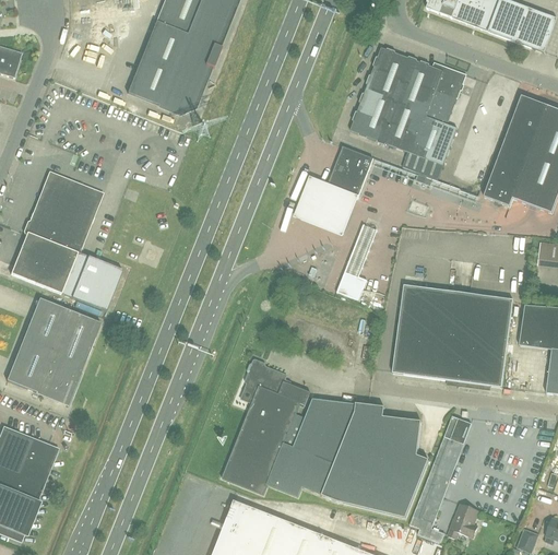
[(162,0),(127,90),(156,102),(158,103),(178,110),(192,105),(209,63),(213,66),(211,61),(216,47),(221,45),(217,44),(234,0),(162,0)]
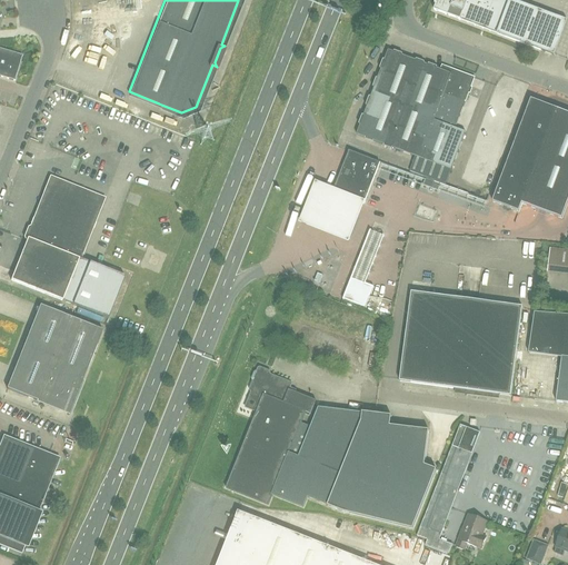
[(435,0),(432,7),(552,51),(566,17),(521,0),(435,0)]
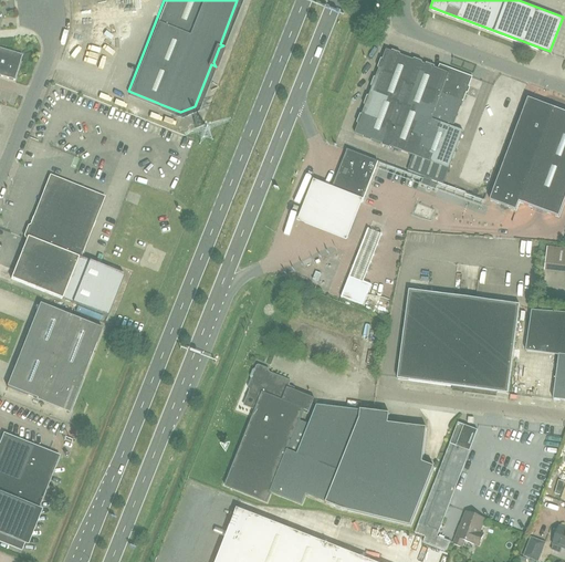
[(0,71),(13,76),(21,51),(0,43),(0,71)]
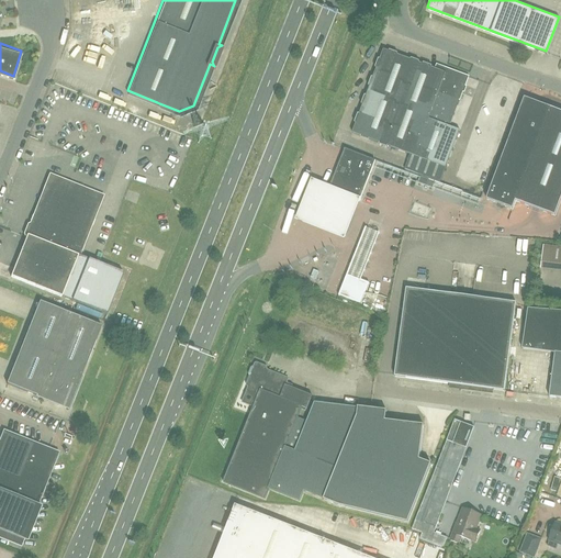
[(442,68),(388,47),(382,46),(351,127),(412,151),(444,69),(442,68)]
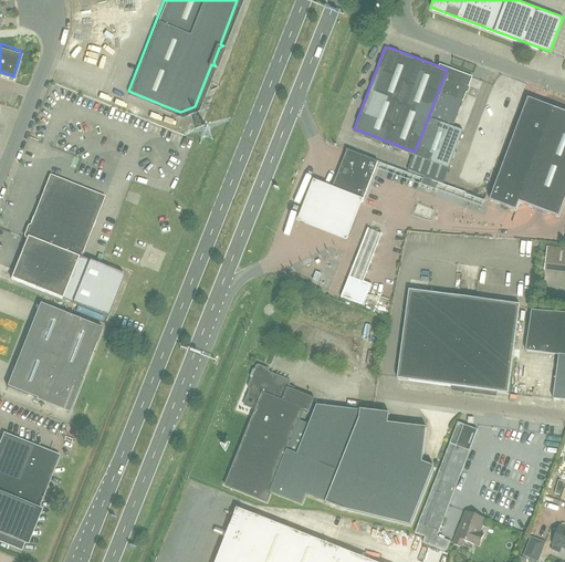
[(447,65),(446,69),(447,70),(415,152),(448,165),(462,126),(451,123),(470,74),(447,65)]
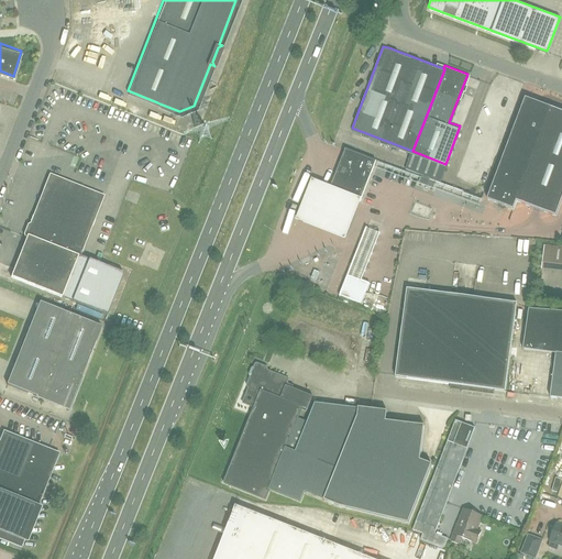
[(486,196),(513,206),(516,197),(551,103),(525,94),(486,196)]
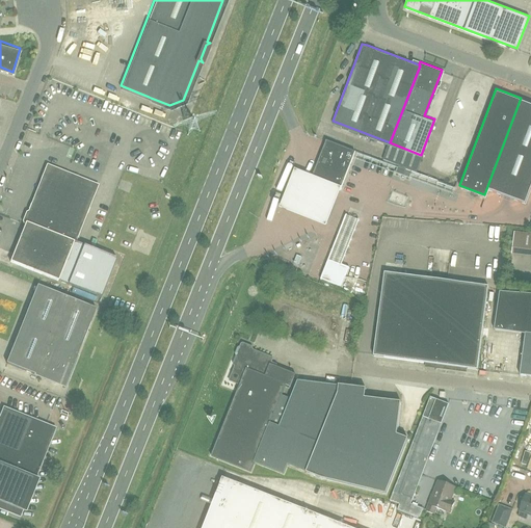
[(530,102),(521,98),(487,186),(525,201),(530,182),(530,102)]
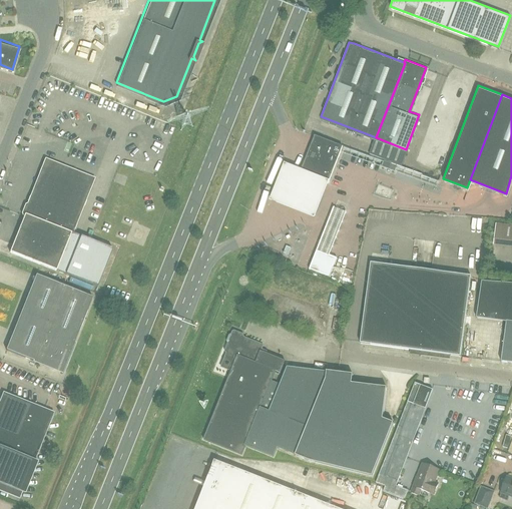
[(342,143),(314,132),(300,166),(299,167),(328,179),(329,178),(328,177),(342,143)]
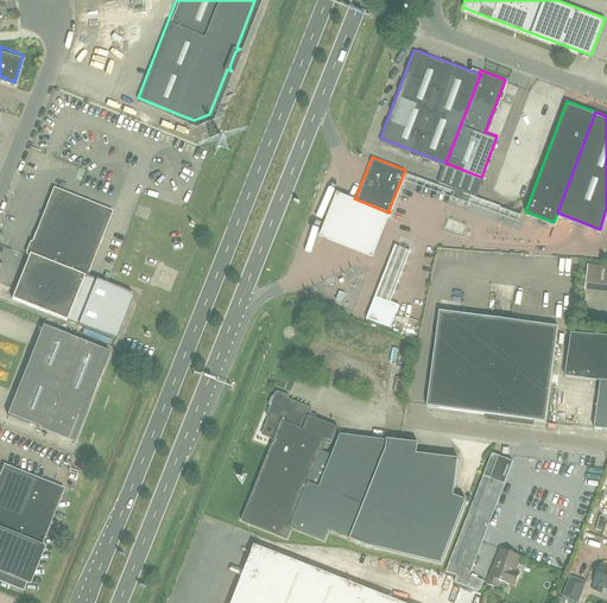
[(29,249),(11,294),(114,336),(132,291),(83,272),(88,261),(108,208),(54,186),(32,240),(30,241),(27,246),(29,249)]
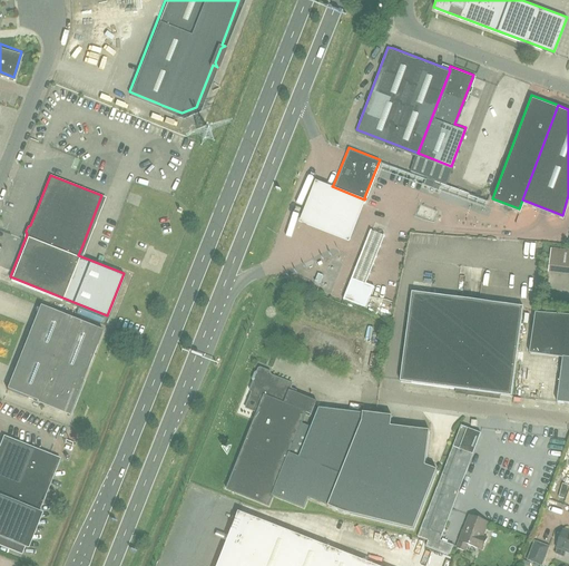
[(364,202),(314,181),(297,222),(347,242),(364,202)]
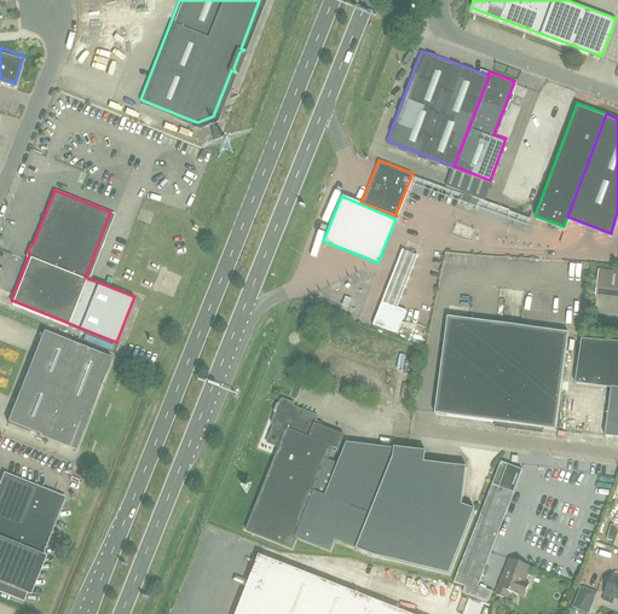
[(371,302),(379,305),(383,285),(375,283),(371,302)]
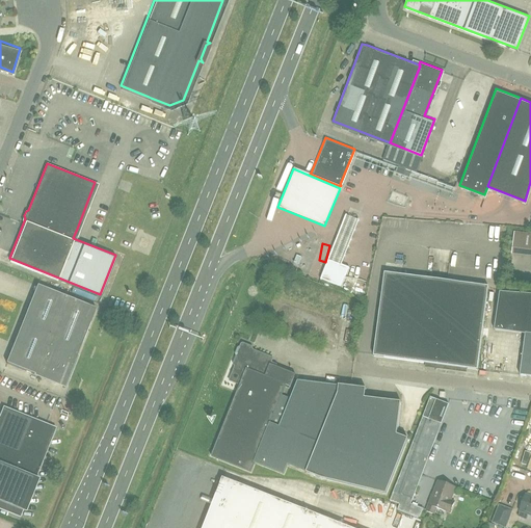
[(297,259),(302,262),(306,254),(300,252),(297,259)]
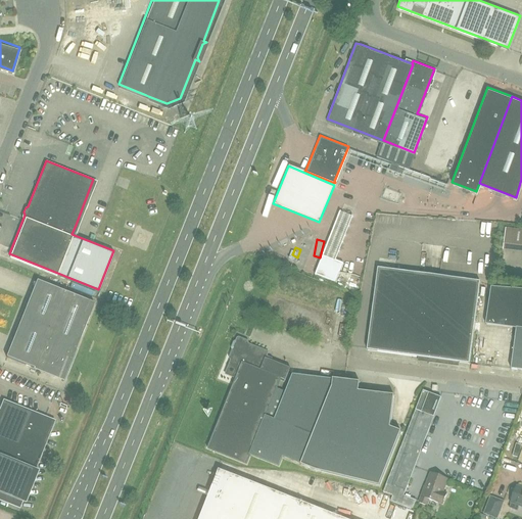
[(322,252),(315,271),(334,278),(341,260),(322,252)]
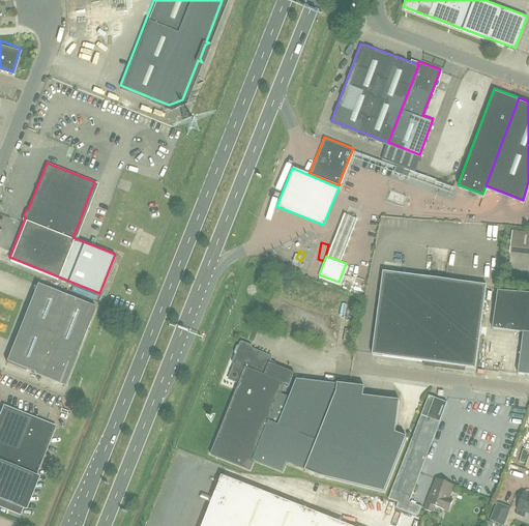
[(423,353),(428,354),(434,355),(433,359),(474,364),(486,282),(382,267),(371,351),(424,358),(424,357),(423,357),(423,353)]
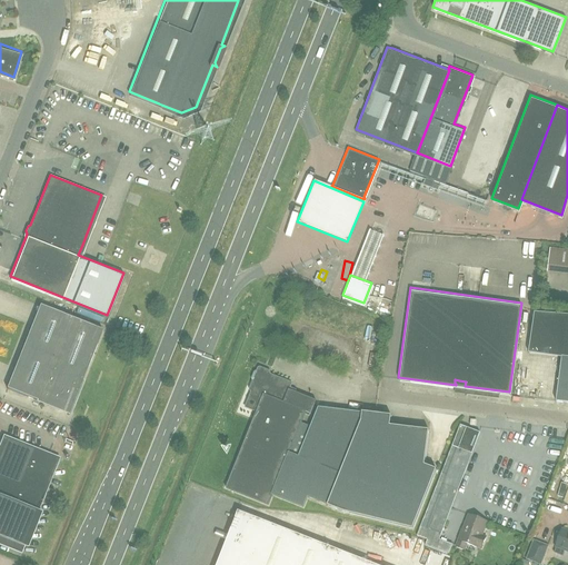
[(69,409),(102,326),(39,301),(31,321),(6,385),(69,409)]
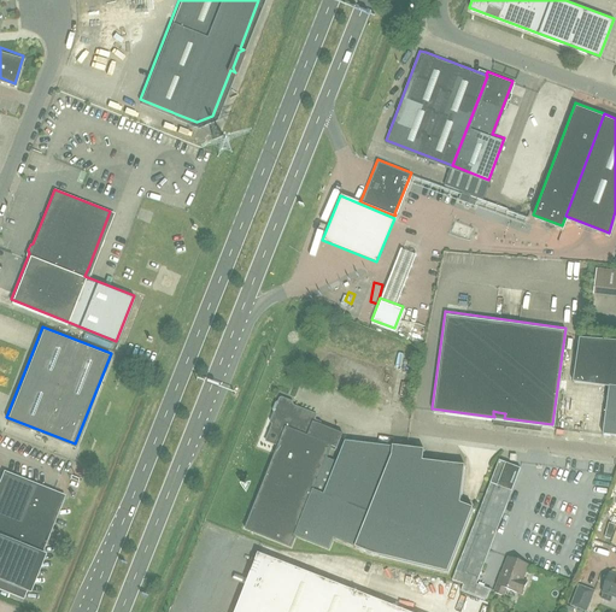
[(602,430),(615,433),(615,336),(578,334),(574,366),(610,371),(602,430)]
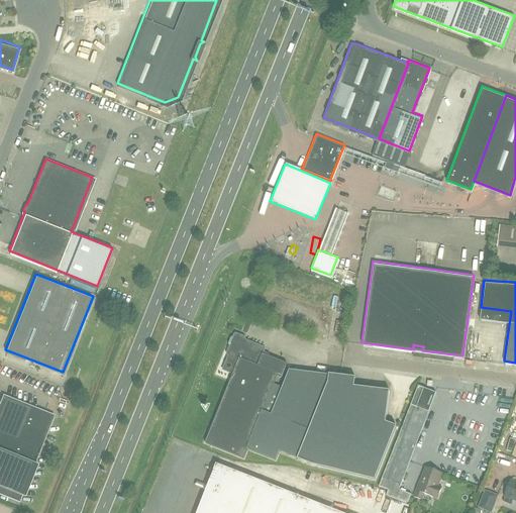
[(227,352),(222,366),(232,371),(204,439),(242,454),(246,445),(275,456),(279,447),(297,454),(297,455),(310,460),(374,477),(396,423),(385,418),(389,387),(353,383),(354,374),(328,371),(288,367),(271,411),(262,407),(276,372),(280,374),(281,372),(286,360),(267,352),(262,350),(265,344),(244,336),(235,332),(234,335),(233,335),(231,341),(234,342),(233,345),(230,344),(227,352)]
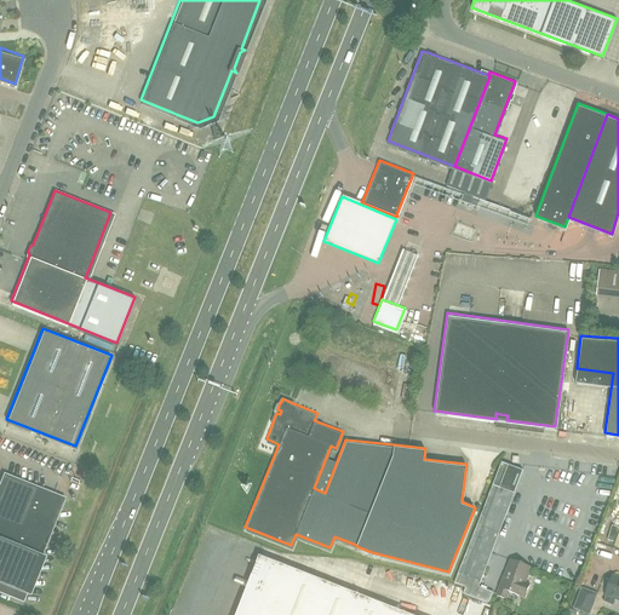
[(513,492),(522,466),(500,459),(491,484),(498,487),(513,492)]
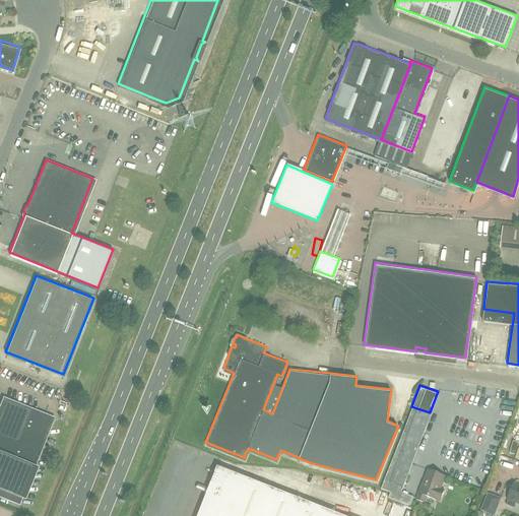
[(0,492),(18,500),(52,415),(3,396),(0,404),(0,492)]
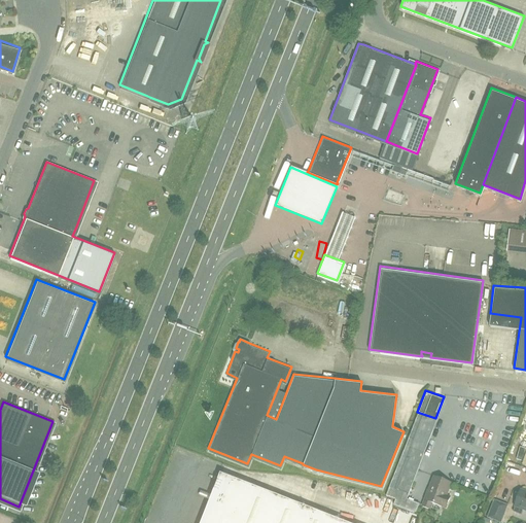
[(356,522),(219,469),(199,522),(356,522)]
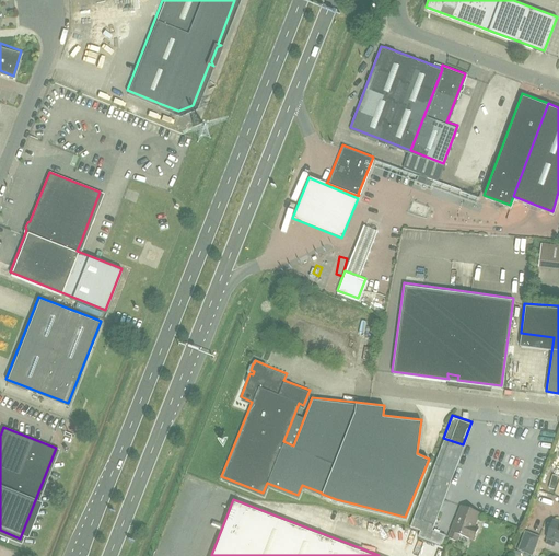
[(473,522),(478,509),(459,502),(455,516),(454,514),(450,528),(447,534),(456,536),(458,531),(470,535),(470,534),(473,535),(477,524),(473,522)]
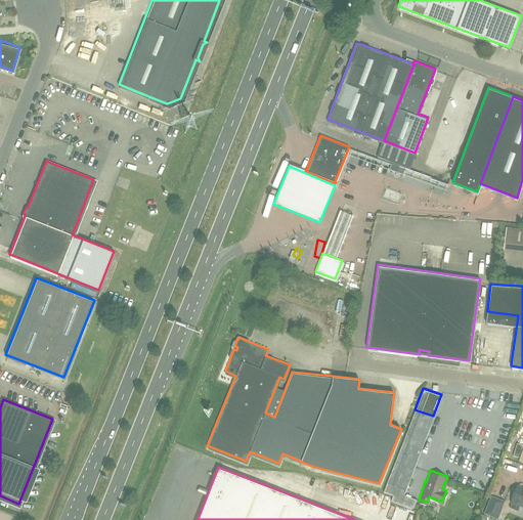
[(522,486),(517,484),(511,500),(510,506),(517,508),(519,503),(522,504),(522,486)]
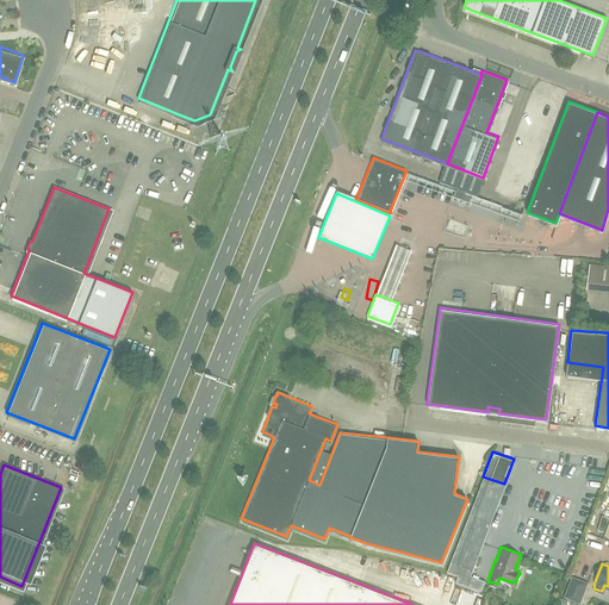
[(578,600),(585,580),(571,574),(564,594),(578,600)]
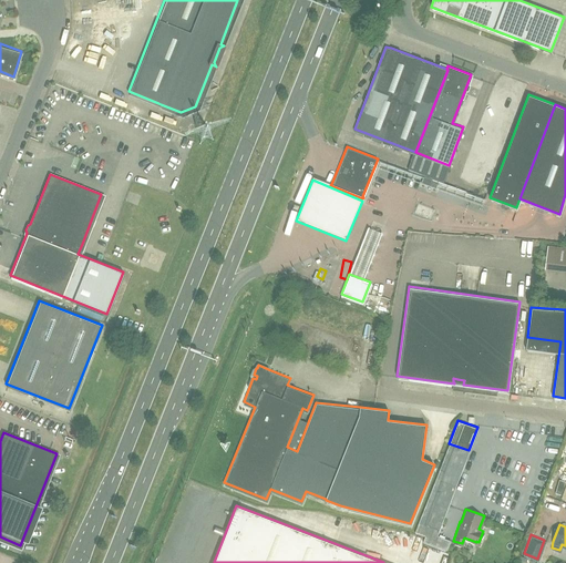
[(419,555),(439,561),(442,549),(422,543),(419,555)]
